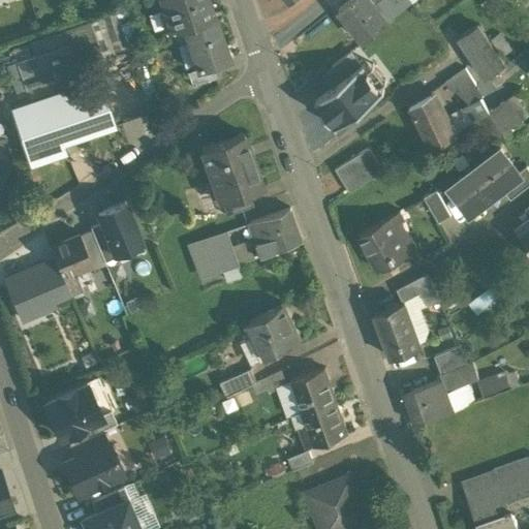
[(208,0),(160,0),(170,31),(184,27),(214,17),(208,0)]
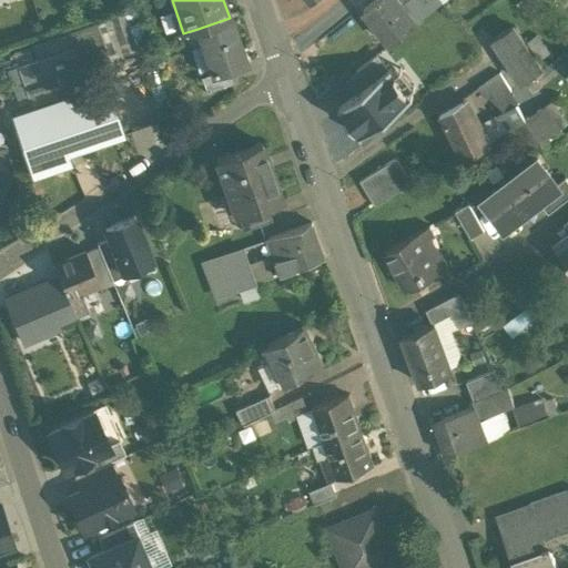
[(376,0),(365,10),(391,41),(417,21),(403,4),(398,0),(376,0)]
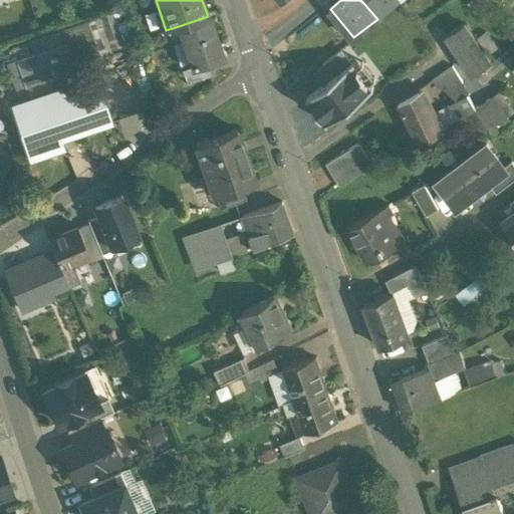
[(369,0),(364,4),(377,19),(401,1),(400,0),(369,0)]
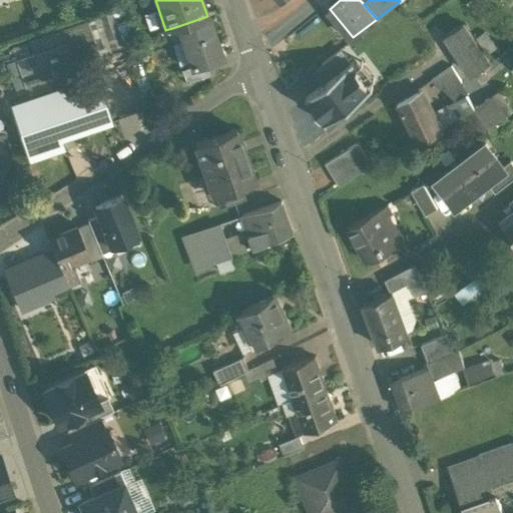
[(111,7),(83,15),(86,22),(87,22),(97,52),(122,44),(111,7)]
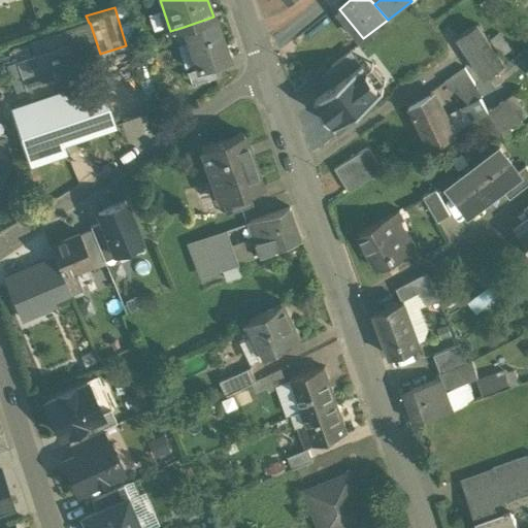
[(213,17),(184,27),(197,67),(198,68),(210,64),(227,58),(213,17)]
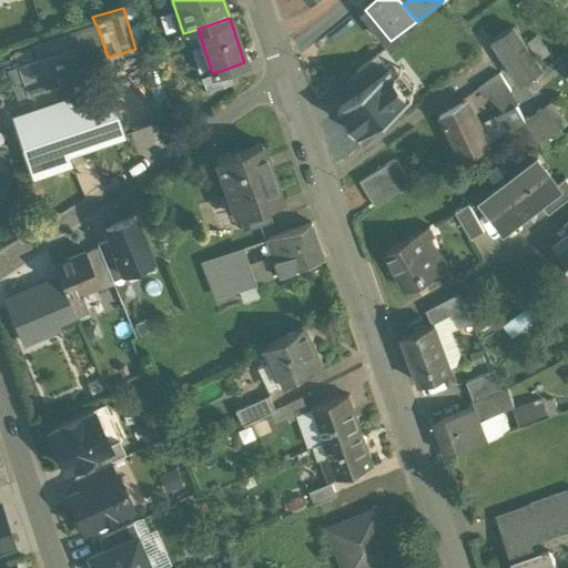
[(95,24),(67,34),(71,48),(58,52),(52,39),(32,46),(37,60),(17,67),(24,90),(27,94),(82,75),(79,68),(108,58),(97,24),(95,24)]
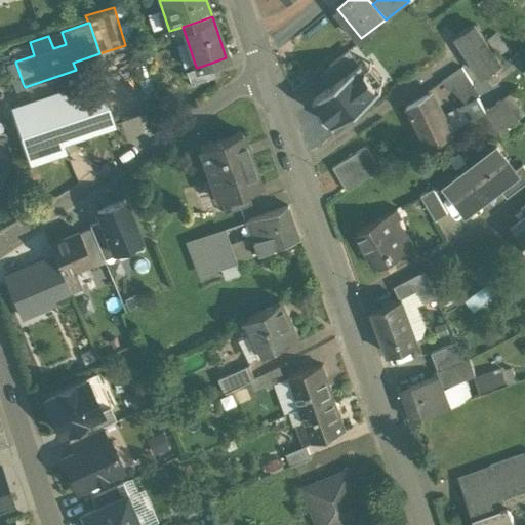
[(493,53),(473,26),(457,36),(482,75),(499,65),(501,63),(494,53),(493,53)]
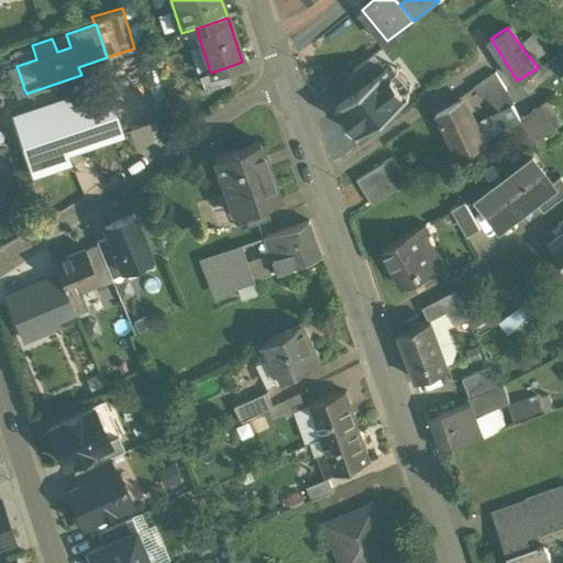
[(381,52),(346,74),(355,87),(388,65),(381,52)]
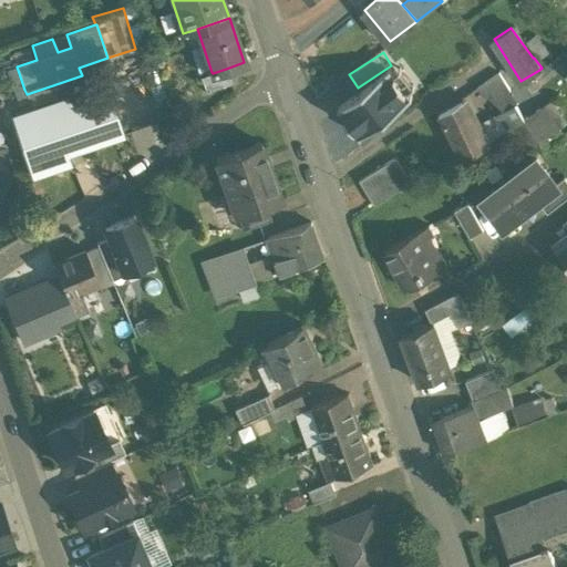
[(17,66),(7,70),(14,93),(24,90),(17,66)]
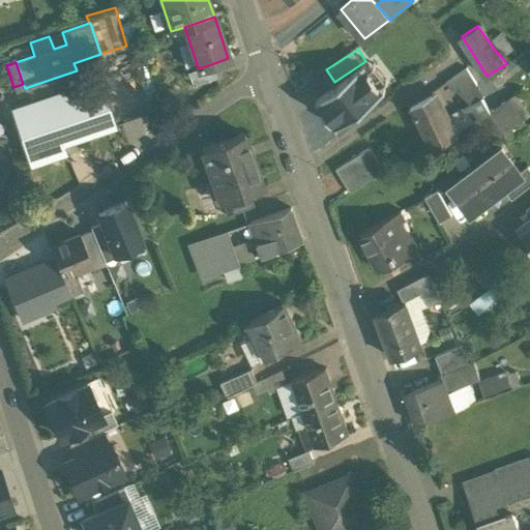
[(215,77),(211,64),(199,68),(198,67),(187,71),(192,84),(215,77)]
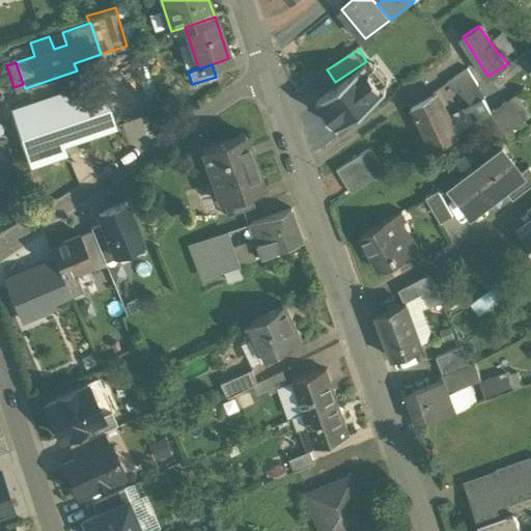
[(386,90),(365,64),(317,102),(339,128),(386,90)]
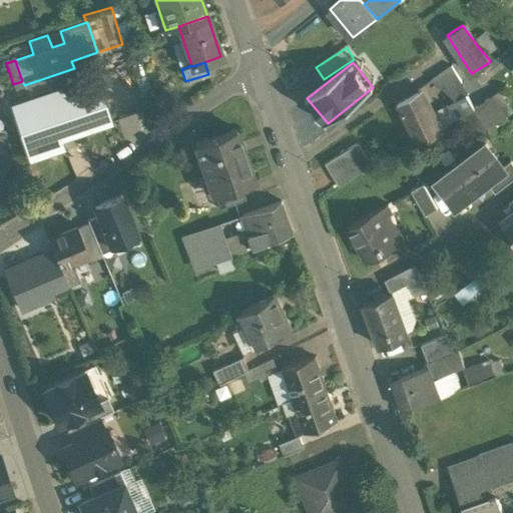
[(451,67),(433,79),(443,87),(458,77),(451,67)]
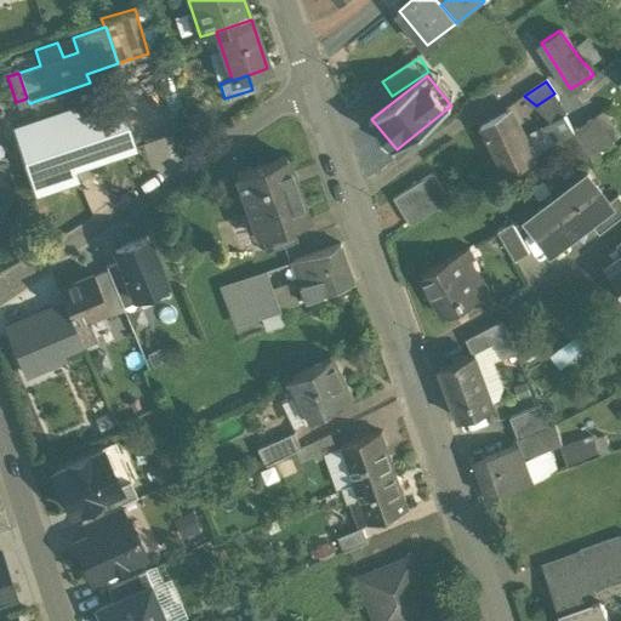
[(95,104),(36,124),(36,125),(15,132),(27,166),(26,167),(34,192),(77,177),(73,166),(134,146),(117,92),(95,100),(95,102),(95,104)]
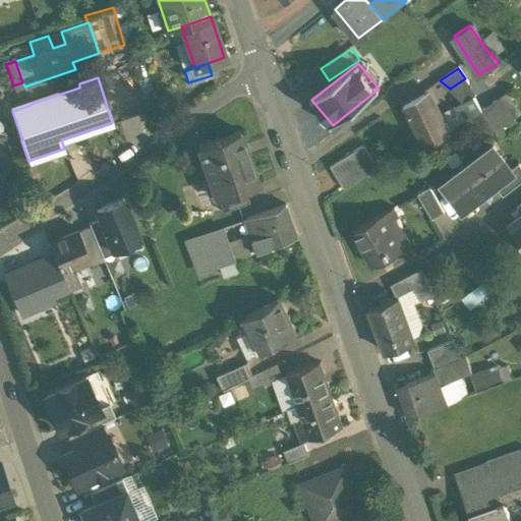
[(430,103),(424,93),(402,105),(408,115),(430,103)]
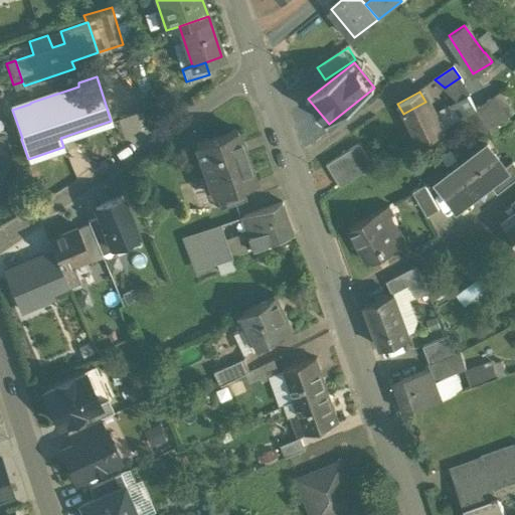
[(496,94),(476,106),(477,107),(490,127),(509,114),(496,94)]
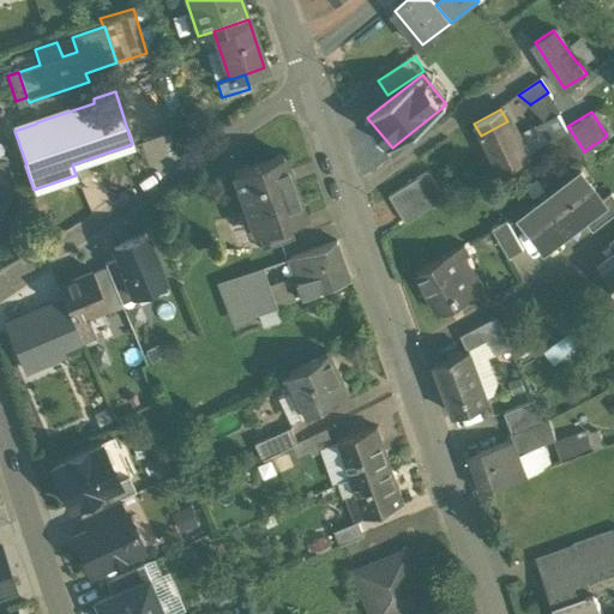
[(559,113),(539,121),(540,122),(552,139),(569,127),(567,126),(559,113)]
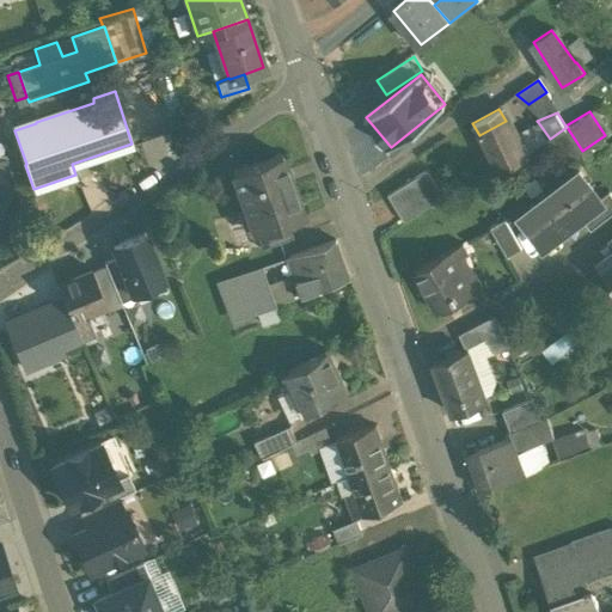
[(506,121),(479,135),(499,170),(525,155),(519,142),(515,136),(506,121)]
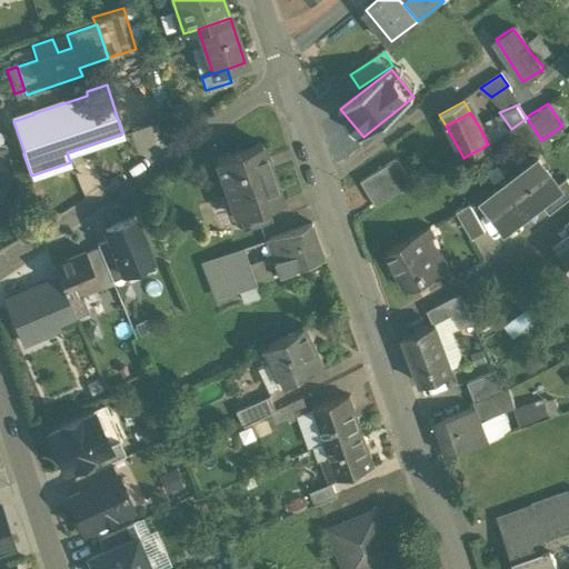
[(500,113),(479,127),(482,132),(487,130),(493,141),(511,129),(500,113)]
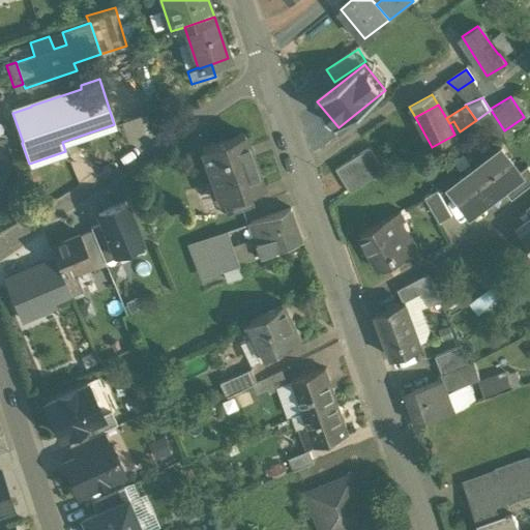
[(504,130),(491,110),(476,120),(492,140),(504,130)]
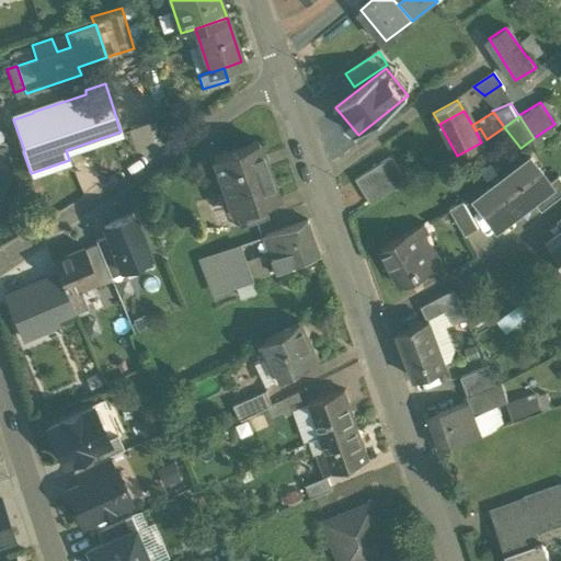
[(487,139),(480,128),(476,130),(481,142),(487,139)]
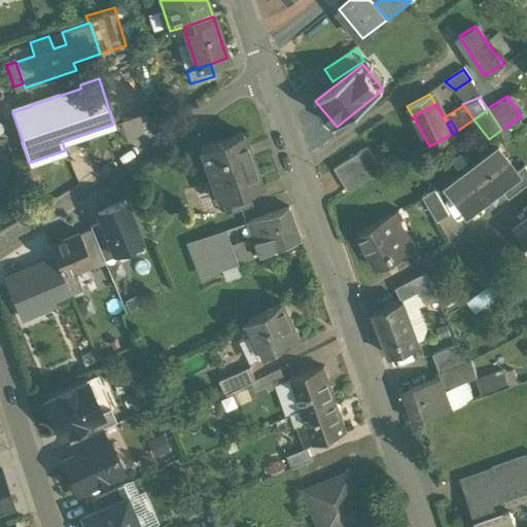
[(241,131),(200,146),(212,180),(219,200),(247,190),(260,185),(241,131)]
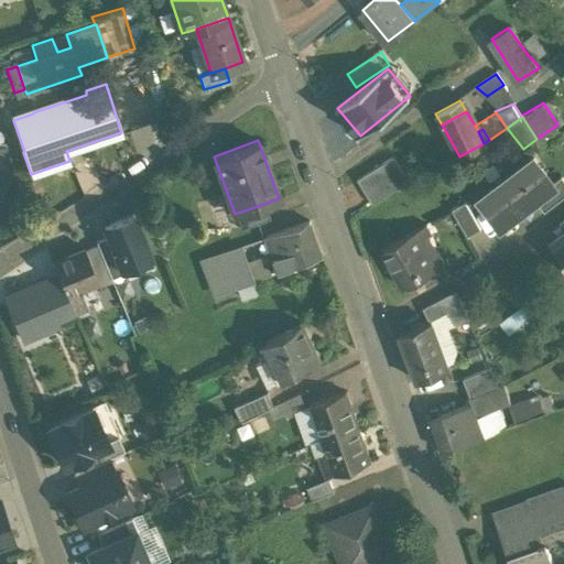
[(393,156),(357,179),(372,204),(409,181),(393,156)]
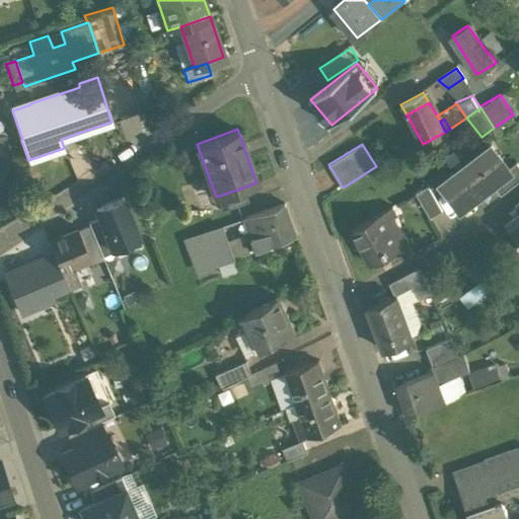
[(491,145),(442,182),(460,207),(492,182),(510,169),(509,168),(491,145)]
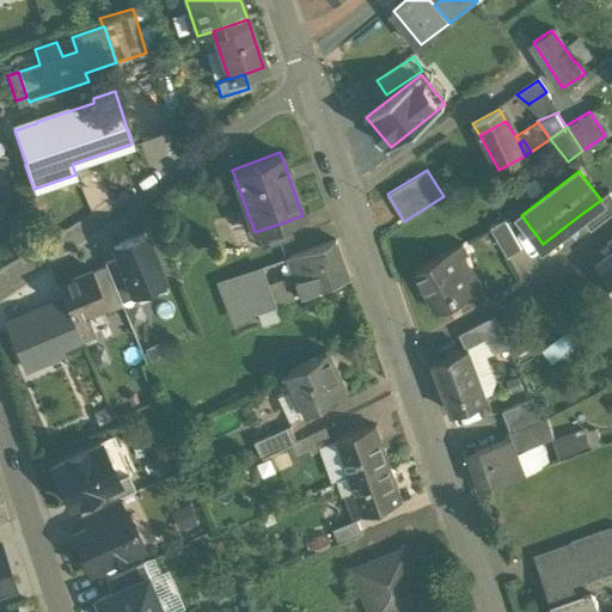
[(601,200),(580,215),(591,230),(611,212),(611,194),(610,190),(600,199),(601,200)]
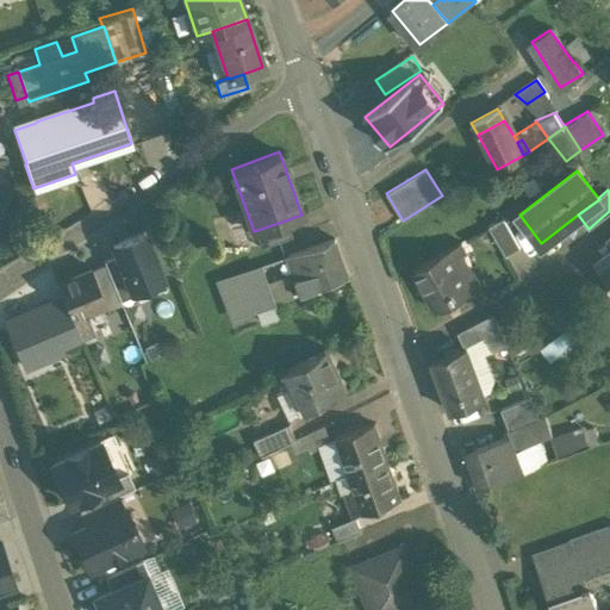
[(246,209),(223,217),(234,247),(260,247),(291,236),(286,221),(254,231),(246,209)]
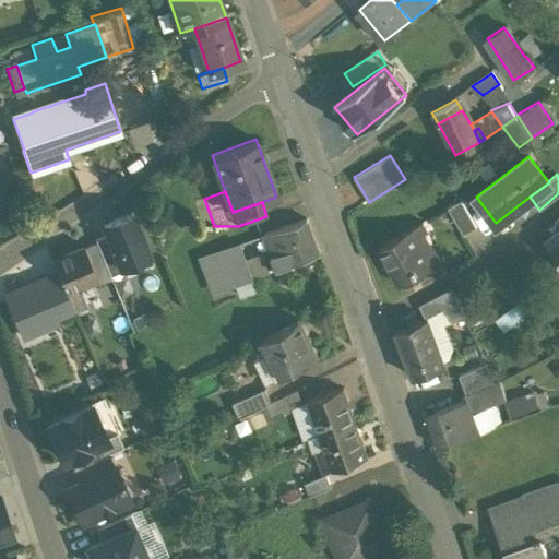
[(461,200),(448,207),(463,234),(476,226),(461,200)]
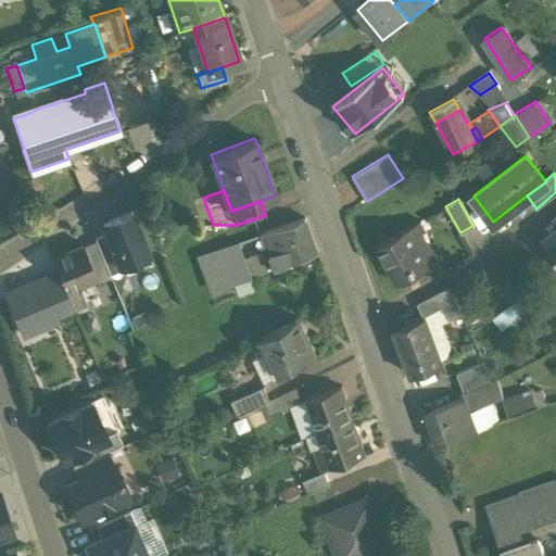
[(130,210),(102,222),(106,232),(119,266),(122,265),(148,254),(130,210)]
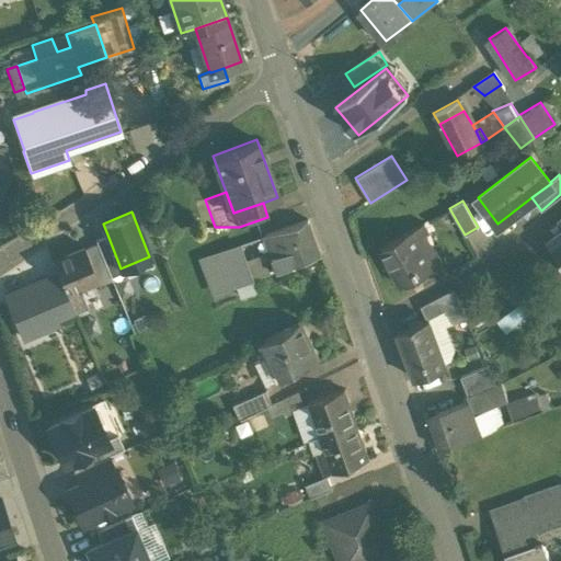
[(308,219),(267,233),(273,250),(270,251),(276,270),(321,254),(308,219)]
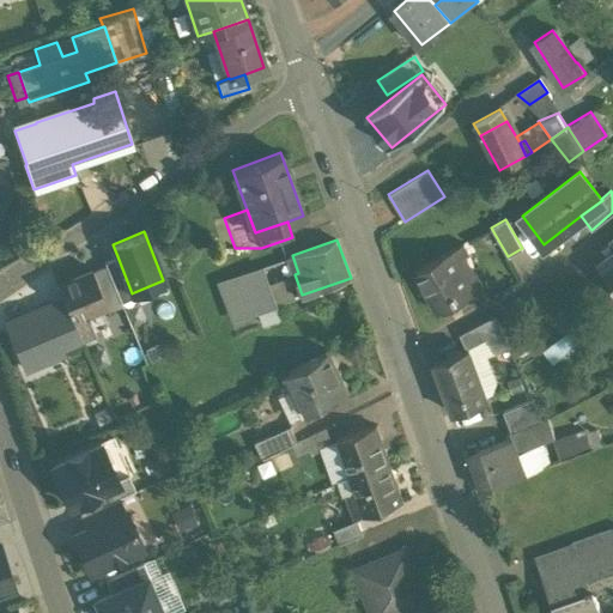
[(449,252),(416,271),(438,313),(472,293),(449,252)]
